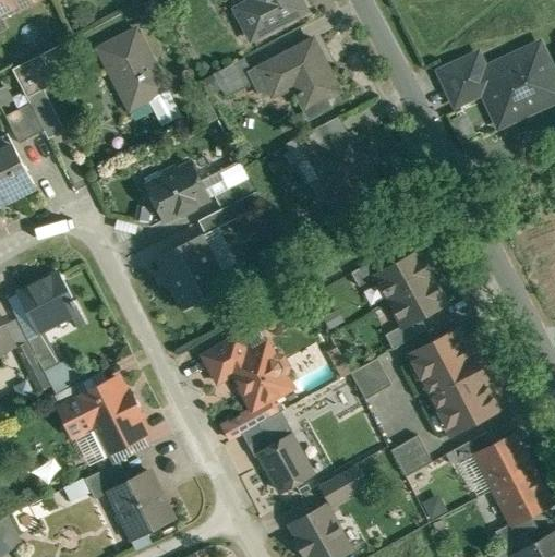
[(0,0),(0,16),(26,2),(25,0),(0,0)]
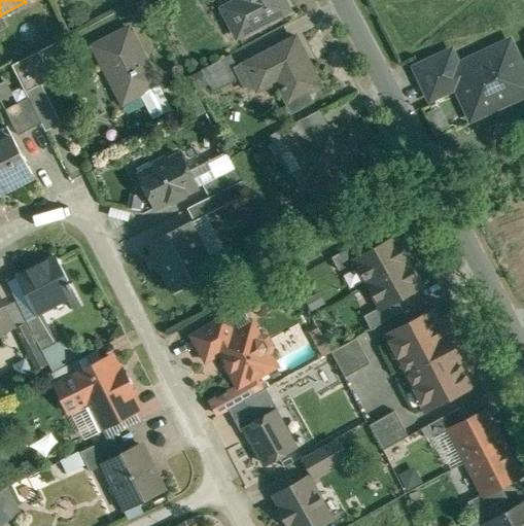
[(286,9),(281,0),(240,0),(242,4),(224,13),(236,36),(286,9)]
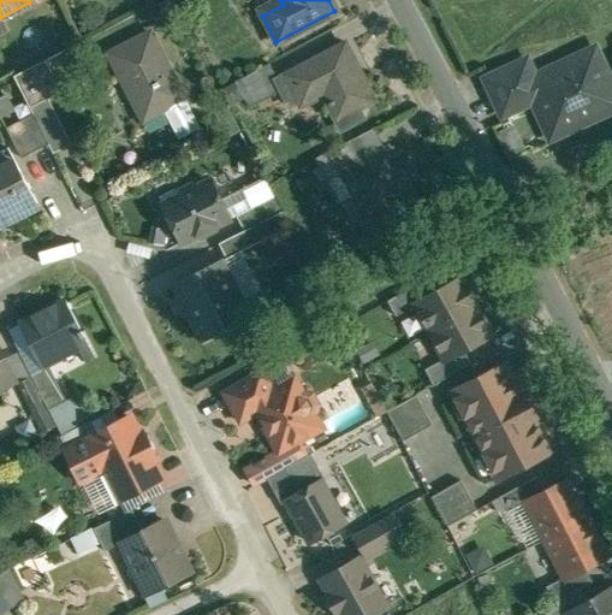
[(148,33),(107,54),(142,122),(164,111),(178,139),(198,129),(183,100),(148,33)]
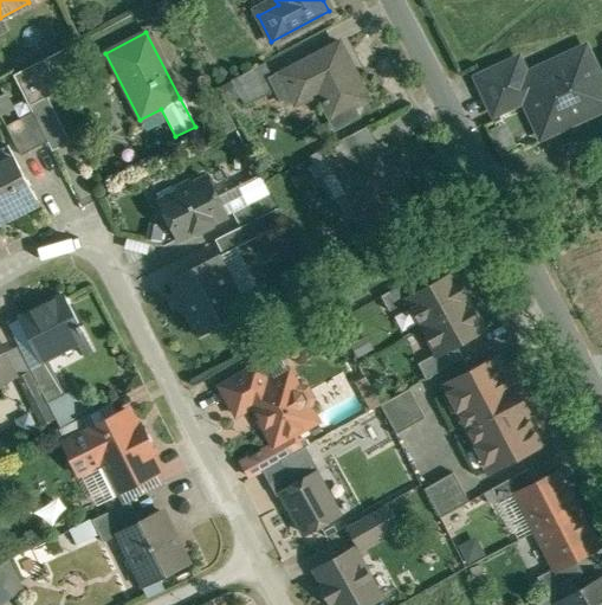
[(350,72),(335,43),(270,76),(276,88),(273,89),(280,102),(311,87),(328,118),(349,108),(367,100),(353,71),(350,72)]
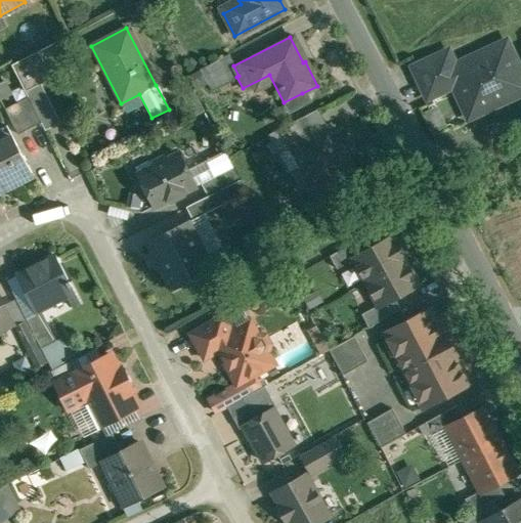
[(452,66),(445,69),(452,84),(467,117),(469,116),(473,117),(485,111),(487,107),(520,90),(520,77),(505,41),(452,66)]
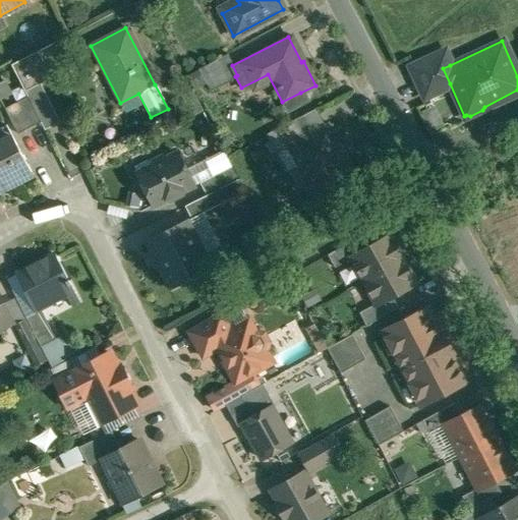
[(37,51),(10,64),(26,97),(31,104),(46,96),(39,82),(50,76),(37,51)]
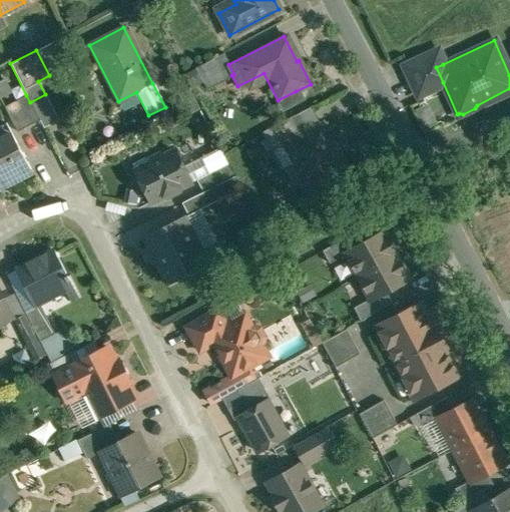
[(437,50),(404,65),(417,94),(443,82),(436,67),(443,64),(437,50)]
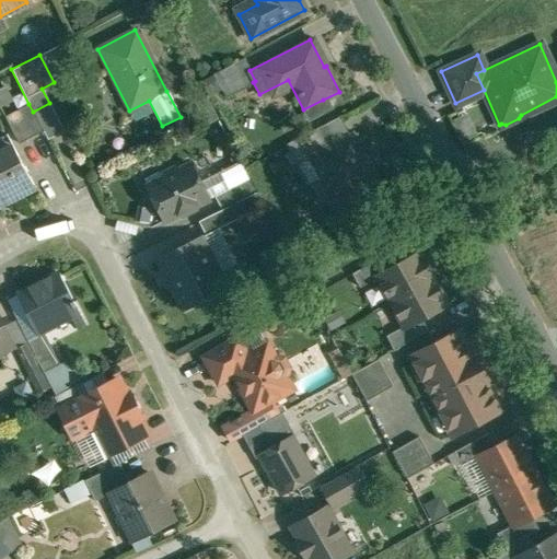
[(243,57),(212,73),(224,96),(253,82),(255,81),(250,70),(243,57)]
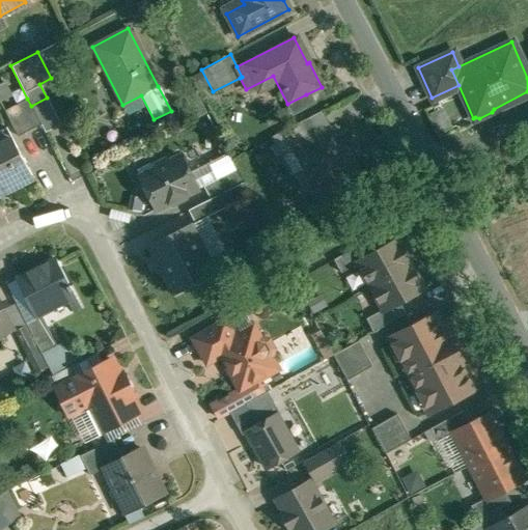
[(306,94),(287,104),(292,112),(310,102),(306,94)]
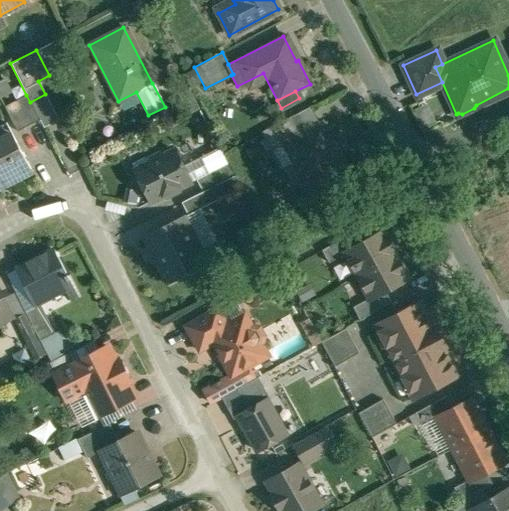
[(45,94),(30,102),(39,119),(43,127),(57,120),(45,94)]
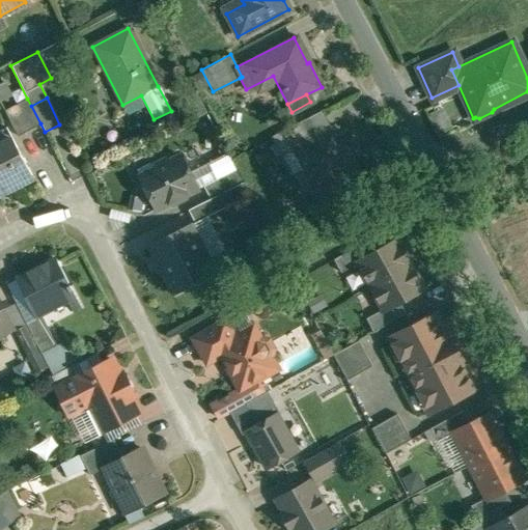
[(27,99),(4,110),(17,135),(40,123),(31,106),(27,99)]
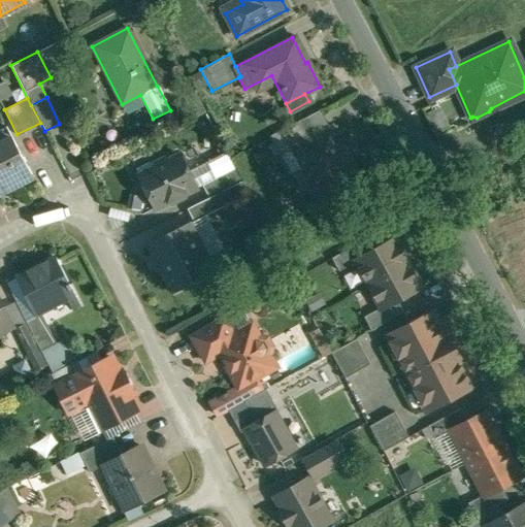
[(319,109),(269,135),(279,154),(280,154),(291,147),(291,146),(328,128),(319,109)]
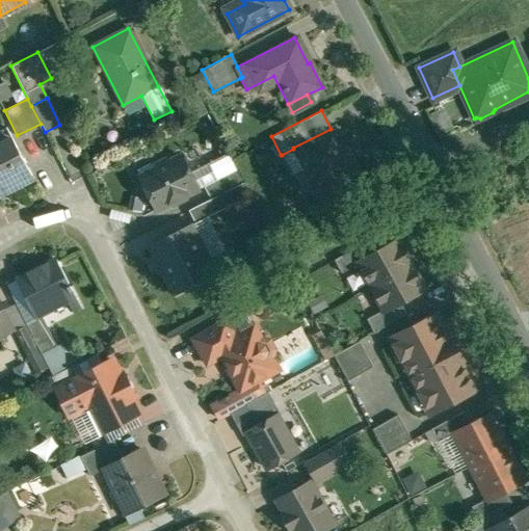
[(0,194),(21,184),(16,174),(26,168),(4,127),(0,129),(0,194)]
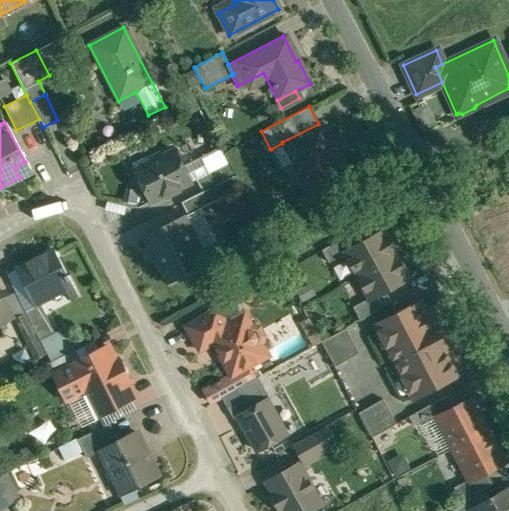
[(318,124),(282,142),(282,143),(271,149),(280,168),(292,162),(313,203),(338,191),(337,189),(350,182),(330,144),(331,143),(321,123),(318,124)]
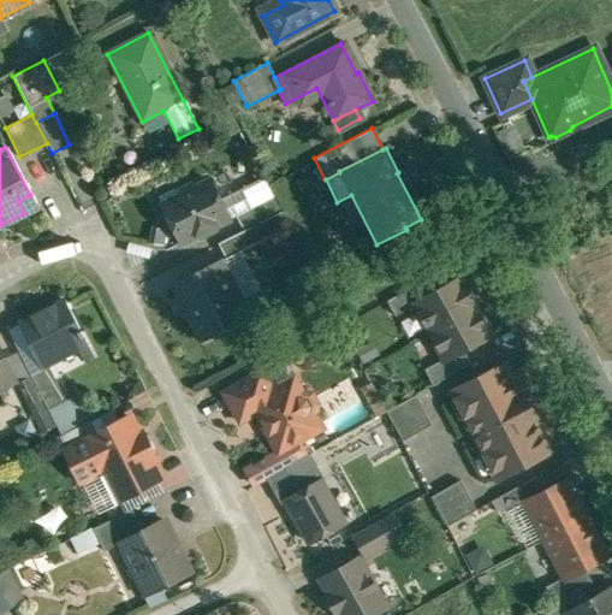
[(195,187),(188,184),(180,188),(178,195),(160,203),(179,242),(195,235),(197,236),(205,232),(206,230),(227,218),(208,179),(195,187)]
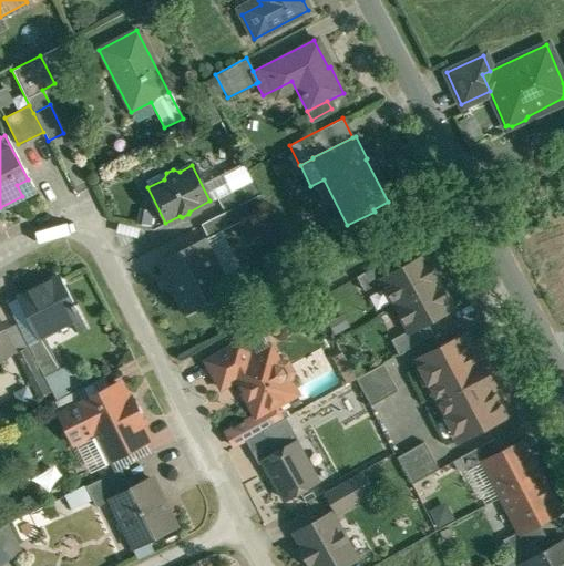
[(252,179),(216,197),(223,212),(233,206),(258,194),(252,179)]
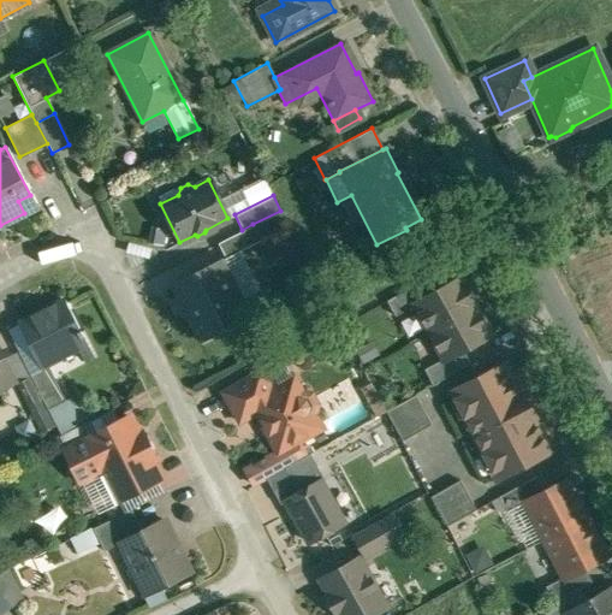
[(242,230),(217,243),(224,259),(261,240),(253,224),(242,230)]
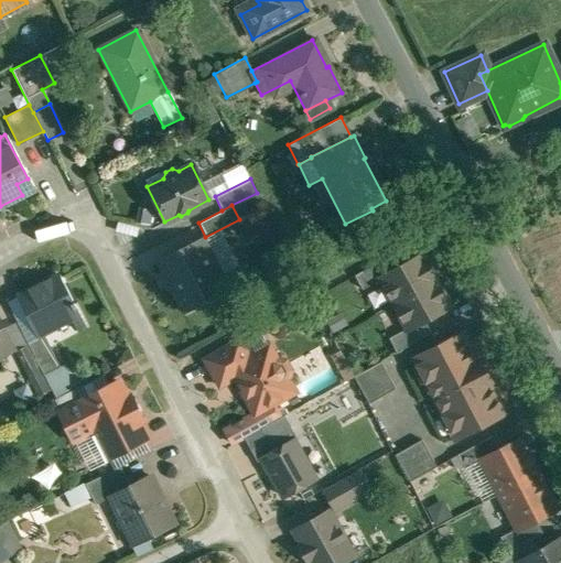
[(198,238),(155,260),(183,312),(225,291),(198,238)]
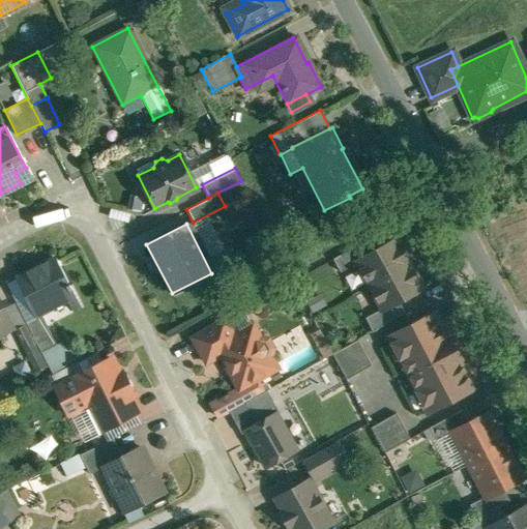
[(371,252),(355,261),(355,262),(368,285),(409,262),(396,238),(371,252)]
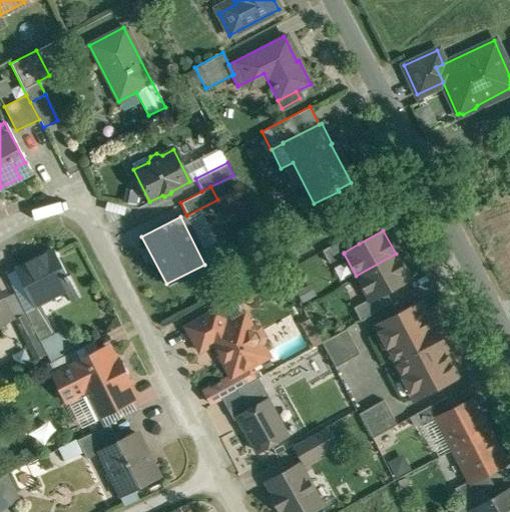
[(352,231),(321,249),(328,263),(344,253),(344,252),(359,243),(352,231)]
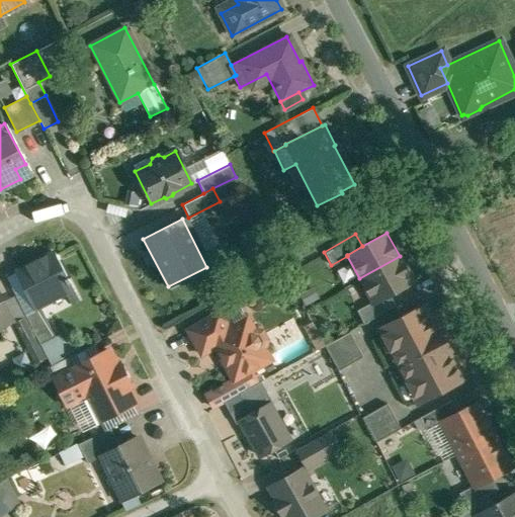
[(50,255),(17,272),(16,270),(14,271),(32,308),(69,288),(50,252),(49,253),(50,255)]
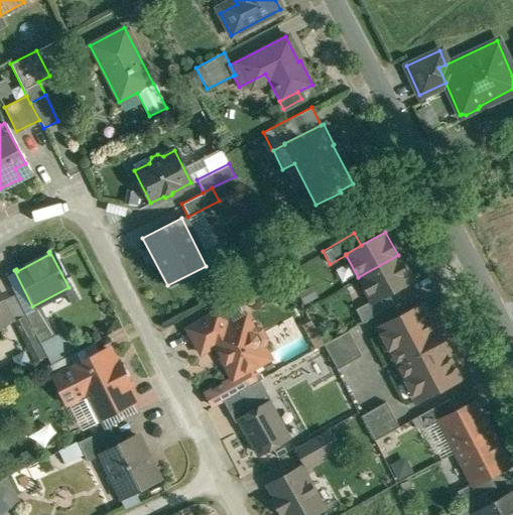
[(398,255),(358,277),(371,299),(371,300),(386,292),(410,278),(398,255)]
